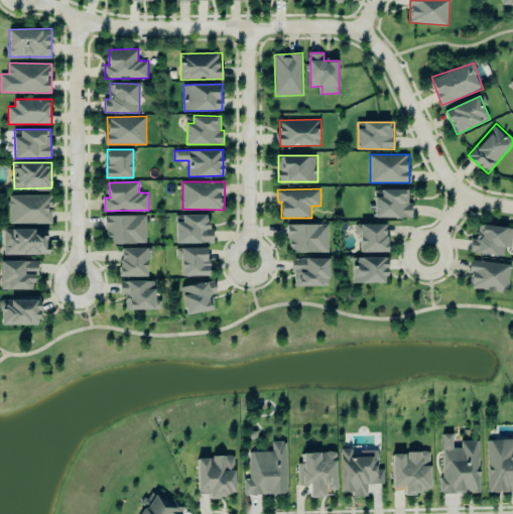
[(413,217),(413,202),(409,202),(409,188),(375,188),(376,217),(413,217)]
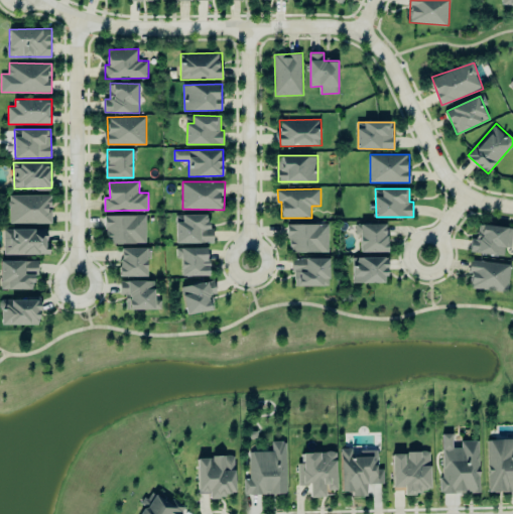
[(10,195),(10,224),(52,223),(52,195),(10,195)]
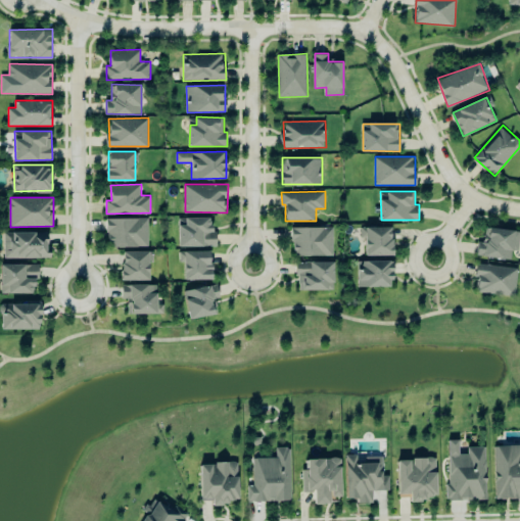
[(107,218),(108,246),(149,245),(149,217),(107,218)]
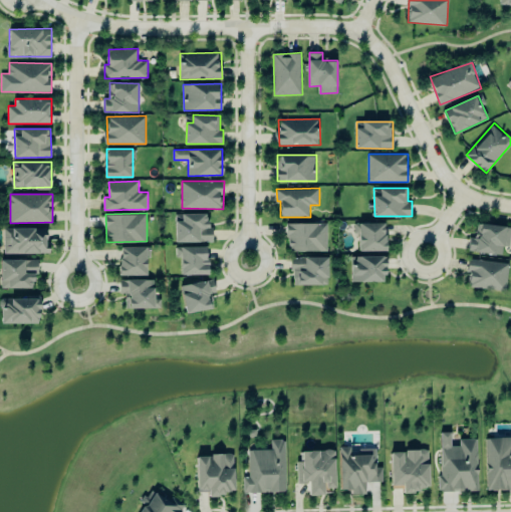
[(214,241),(214,227),(208,227),(208,213),(176,214),(176,242),(214,241)]
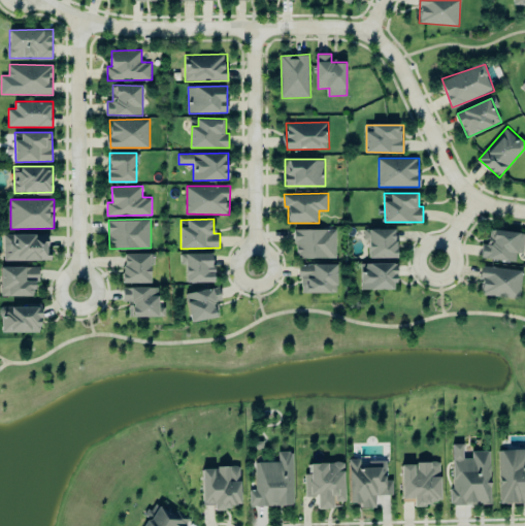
[(397,228),(365,229),(365,239),(370,239),(370,258),(397,257),(397,228)]
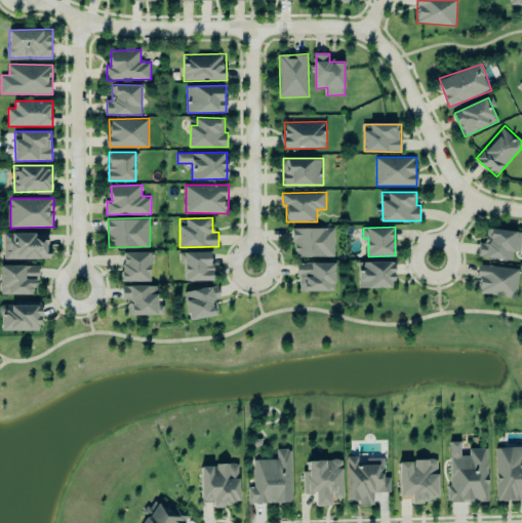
[(335,256),(335,228),(294,228),(294,256),(335,256)]
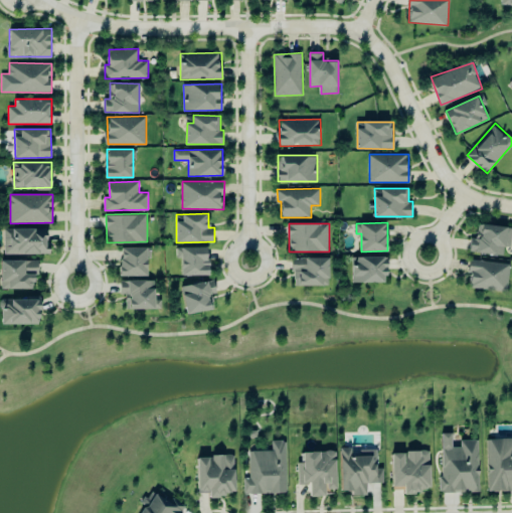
[(470,251),(504,254),(504,246),(511,246),(511,227),(479,223),(477,237),(472,236),(470,251)]
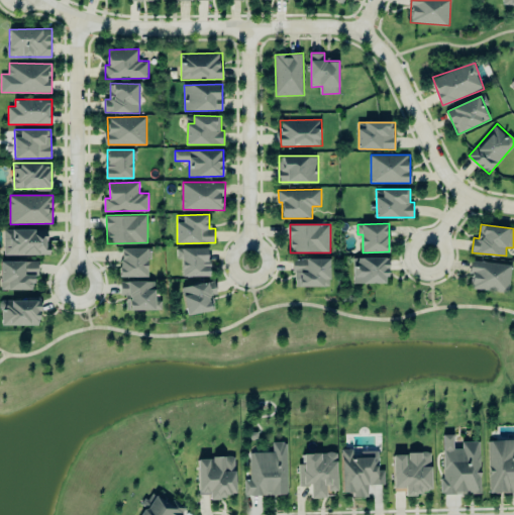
[(5,254),(49,254),(48,228),(4,229),(5,254)]
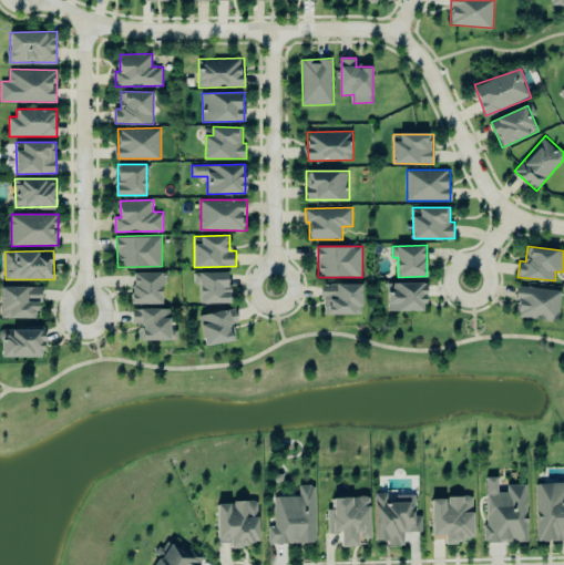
[(162,271),(133,271),(134,304),(163,304),(162,271)]
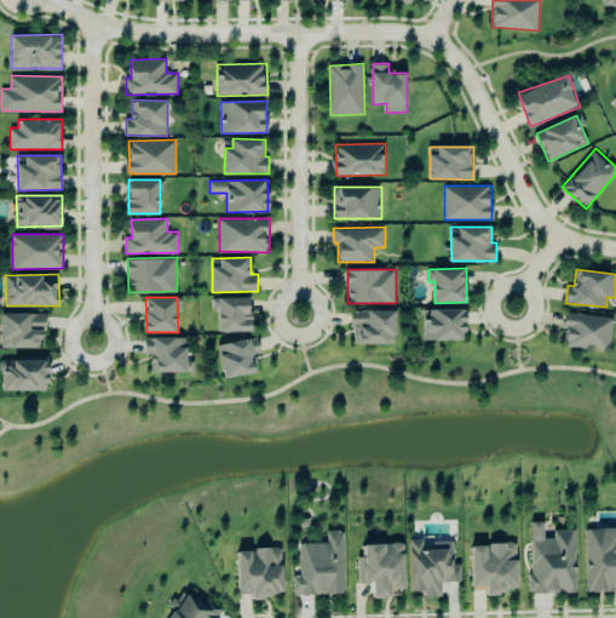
[(251,331),(251,297),(213,297),(214,310),(219,310),(219,331),(251,331)]
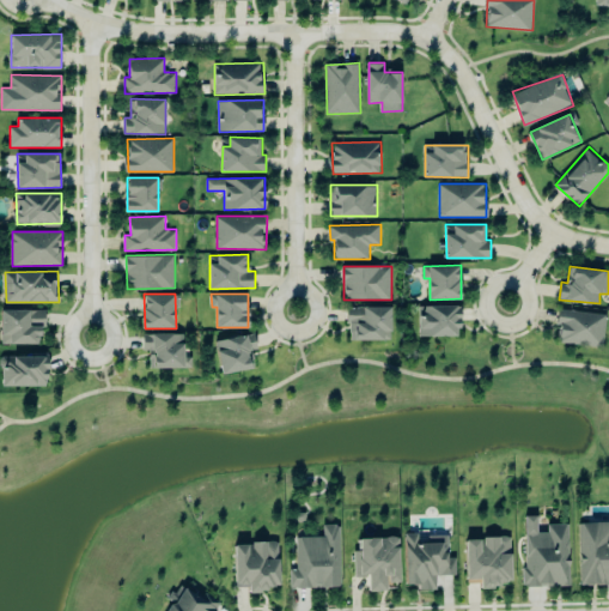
[(420,336),(461,336),(461,306),(420,304),(420,336)]
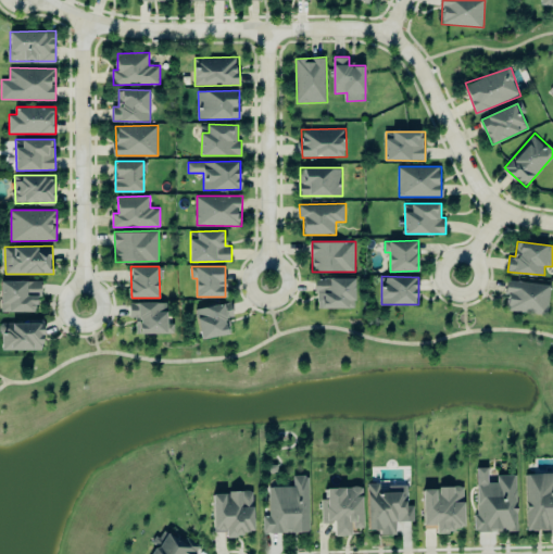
[(355,300),(356,278),(317,277),(317,307),(349,307),(349,300),(355,300)]
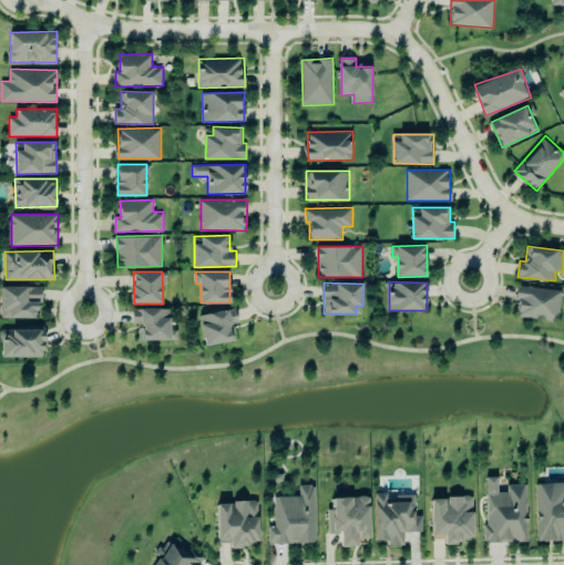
[(37,317),(37,302),(43,302),(42,286),(1,286),(1,318),(37,317)]
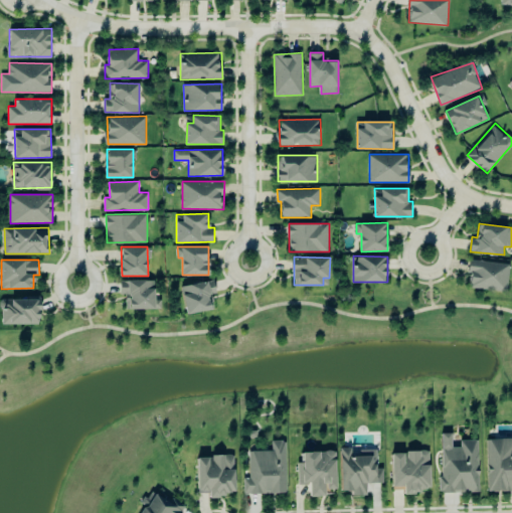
[(470,289),(509,289),(509,262),(470,261),(470,289)]
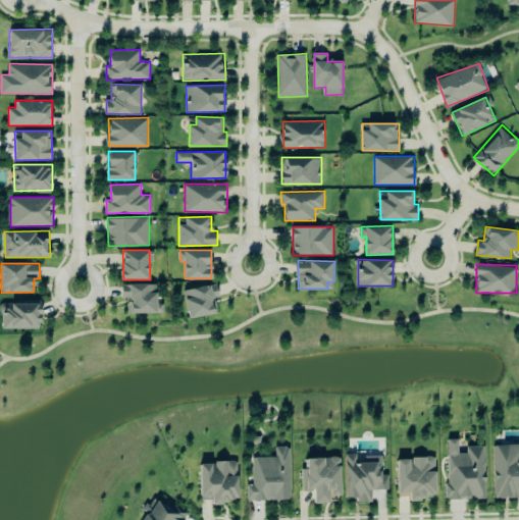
[(157,283),(122,283),(122,299),(127,299),(128,313),(157,312),(157,283)]
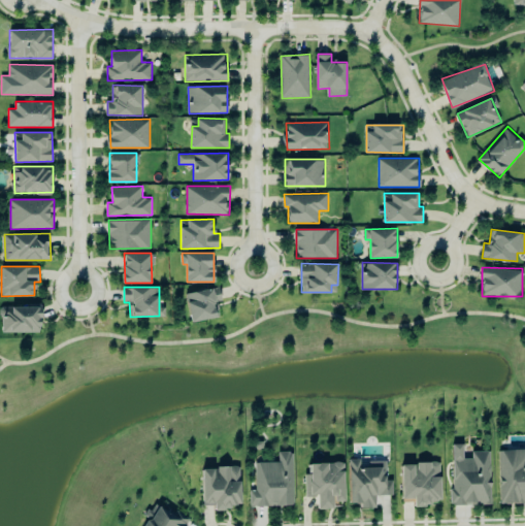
[(187,292),(191,321),(216,318),(214,302),(222,301),(221,288),(187,292)]
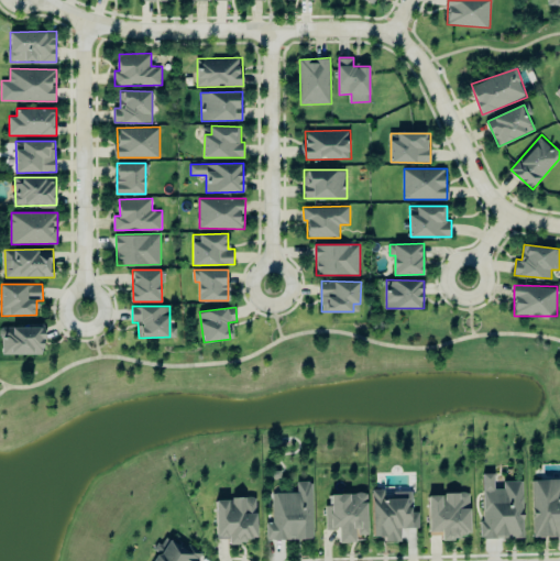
[(2,326),(2,353),(44,354),(45,327),(2,326)]
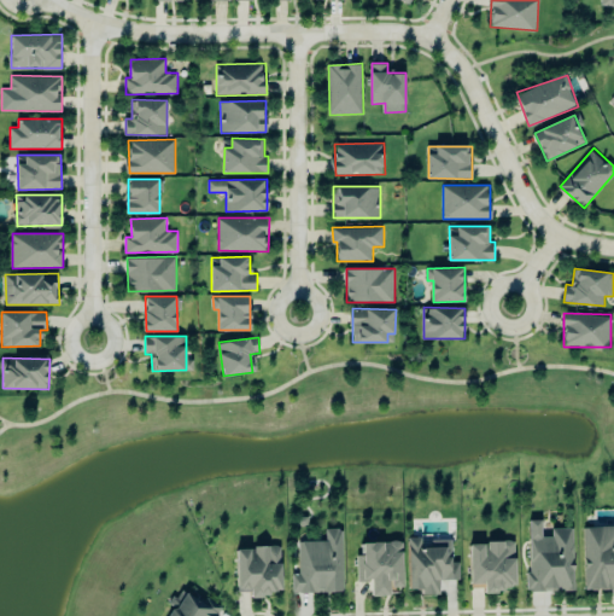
[(574,527),(553,528),(553,535),(543,535),(543,518),(528,519),(531,591),(577,590),(574,527)]
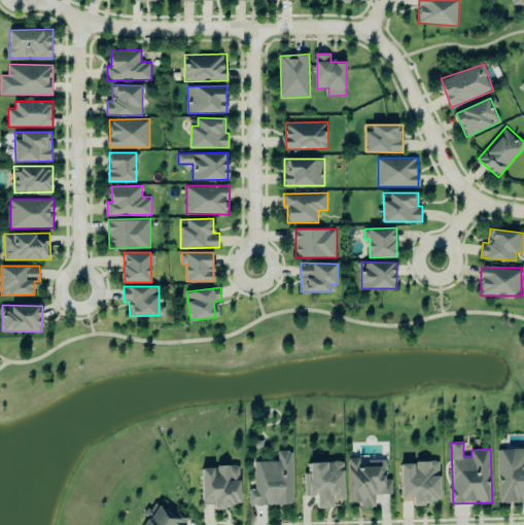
[(500,502),(523,500),(523,448),(499,449),(500,502)]
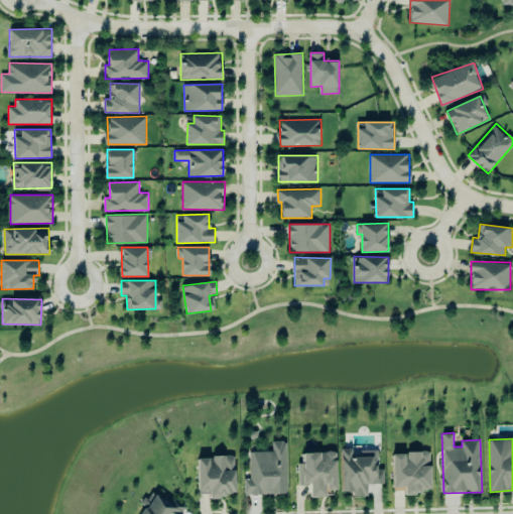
[(246,494),(288,493),(287,440),(273,440),(273,451),(251,452),(251,478),(245,478),(246,494)]
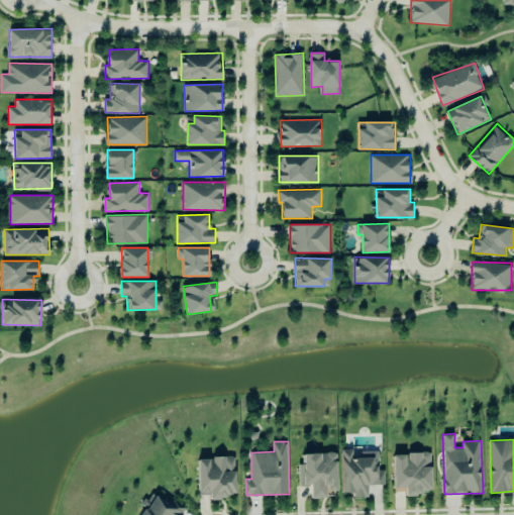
[(344,492),(354,492),(354,497),(369,497),(368,485),(387,484),(386,470),(381,470),(380,450),(360,451),(360,457),(354,457),(354,448),(342,449),(344,492)]
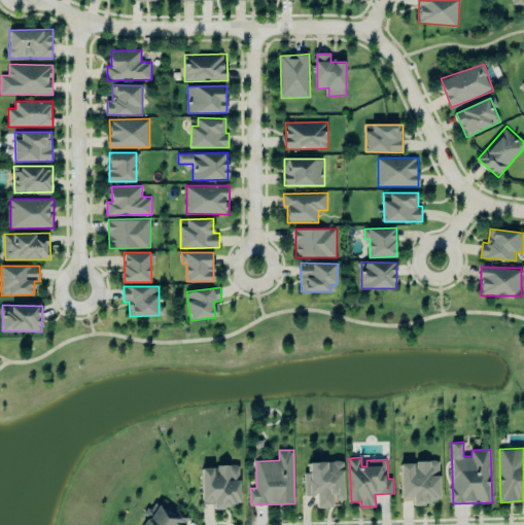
[(310,462),(310,473),(305,473),(306,494),(317,494),(318,508),(334,508),(334,500),(345,499),(344,461),(327,461),(310,462)]
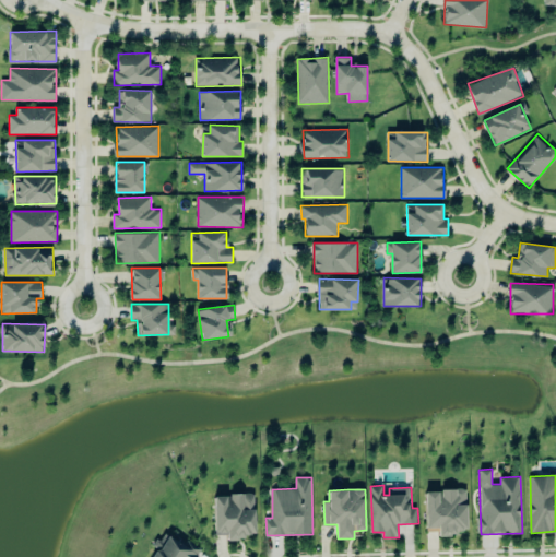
[(468,489),(426,490),(427,529),(439,528),(440,533),(469,533),(468,489)]
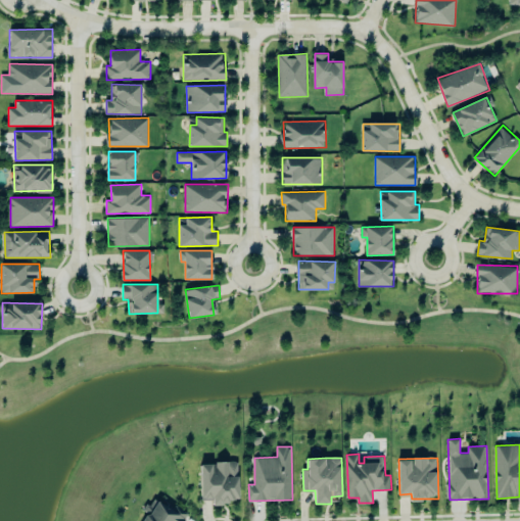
[(240,502),(238,462),(200,463),(202,501),(214,500),(214,503),(240,502)]
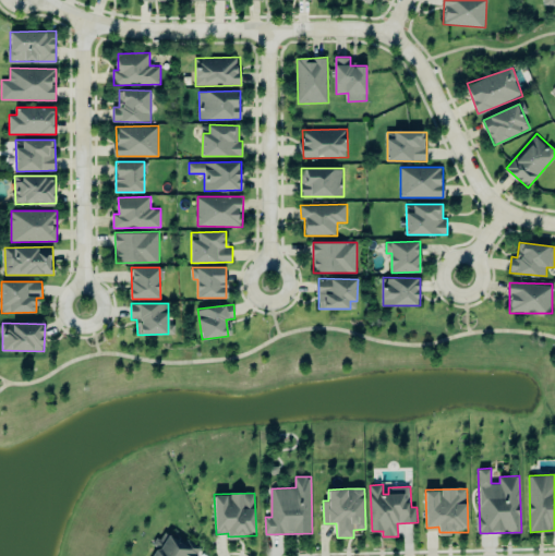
[(153,555),(196,555),(200,550),(165,529),(155,545),(158,547),(153,555)]
